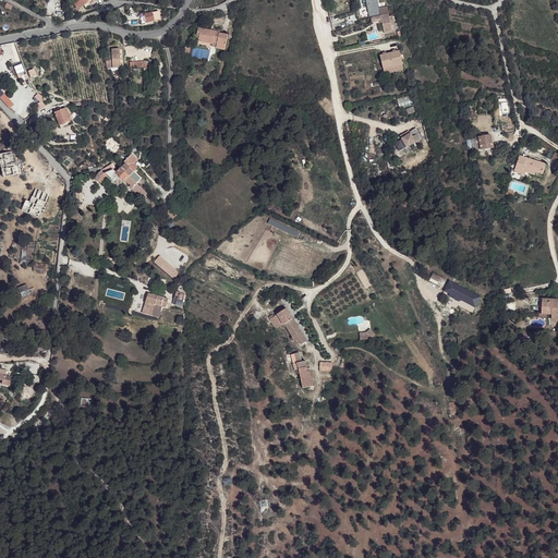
[(71,0),(77,10),(84,5),(86,8),(96,1),(95,0),(71,0)]
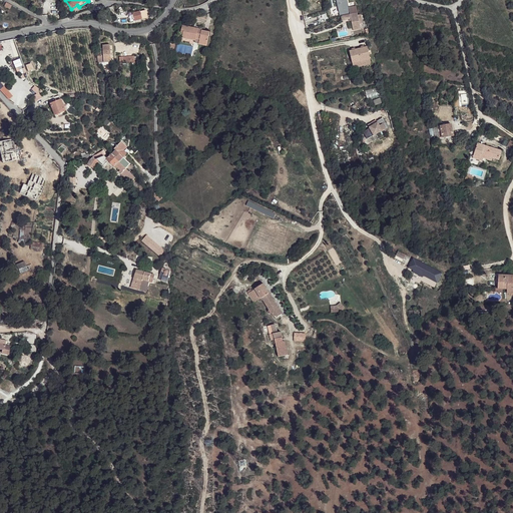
[(351,19),(353,30),(361,29),(360,24),(363,24),(361,15),(358,15),(356,6),(349,8),(350,14),(341,16),(342,21),(351,19)]
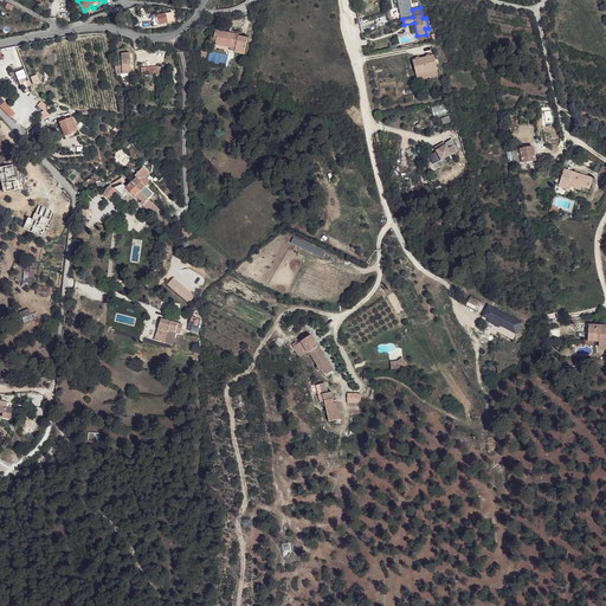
[(158,15),(159,25),(168,23),(174,21),(173,13),(166,14),(166,13),(158,15)]
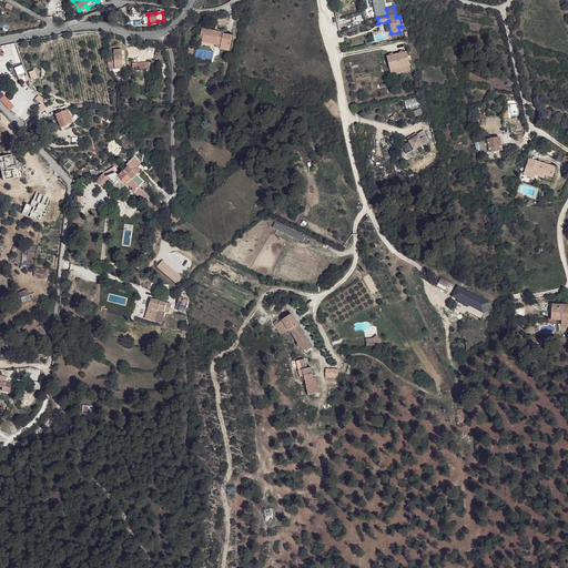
[(352,18),(355,26),(364,22),(362,14),(352,18)]
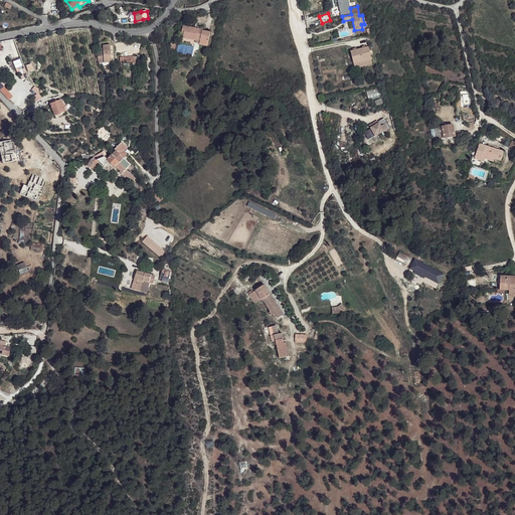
[(184,34),(183,38),(196,41),(196,39),(200,40),(199,44),(207,46),(210,32),(202,31),(198,30),(198,29),(183,25),(181,33),(184,34)]
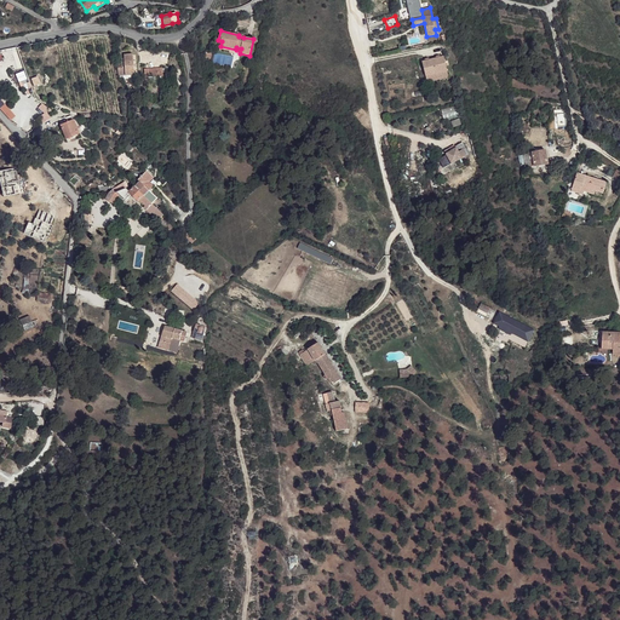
[(118,68),(119,75),(135,75),(133,53),(124,55),(125,68),(122,68),(118,68)]
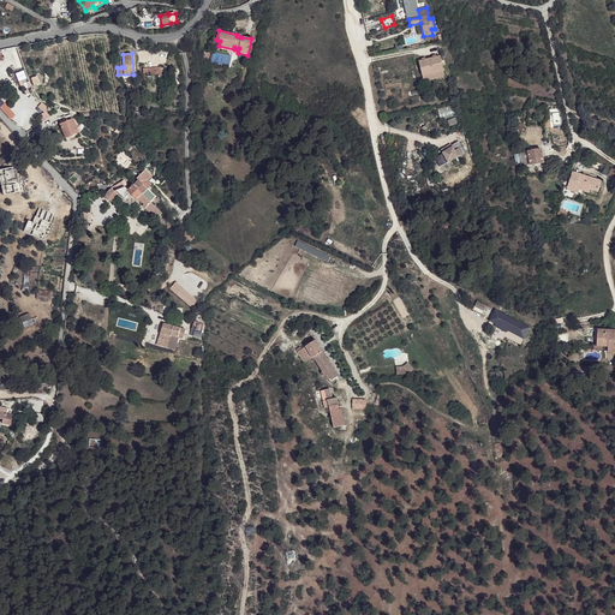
[(419,61),(423,76),(443,71),(440,57),(436,58),(434,58),(425,60),(423,60),(419,61)]
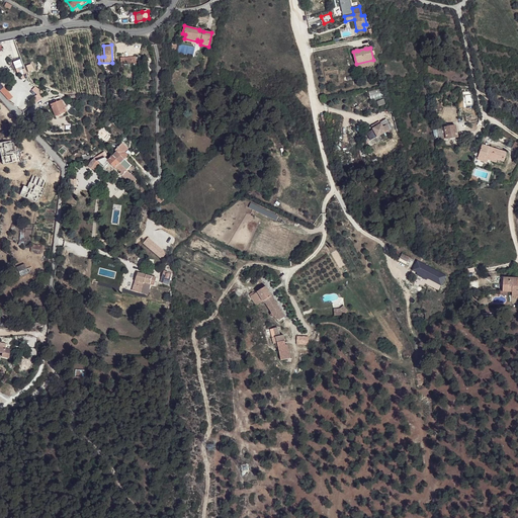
[(373,60),(356,64),(357,69),(374,64),(373,60)]
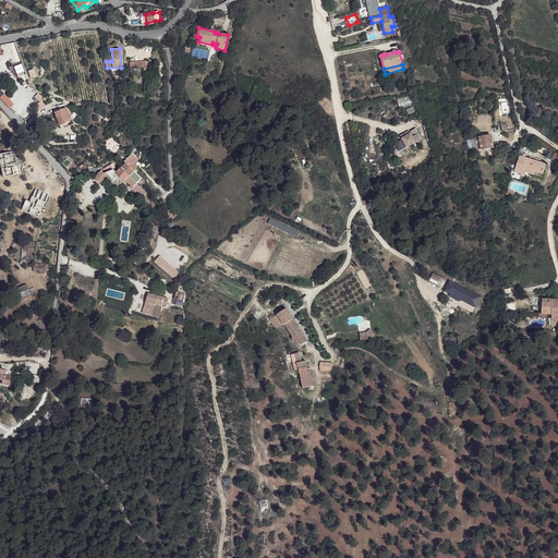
[(0,97),(8,106),(11,102),(0,89),(0,97)]
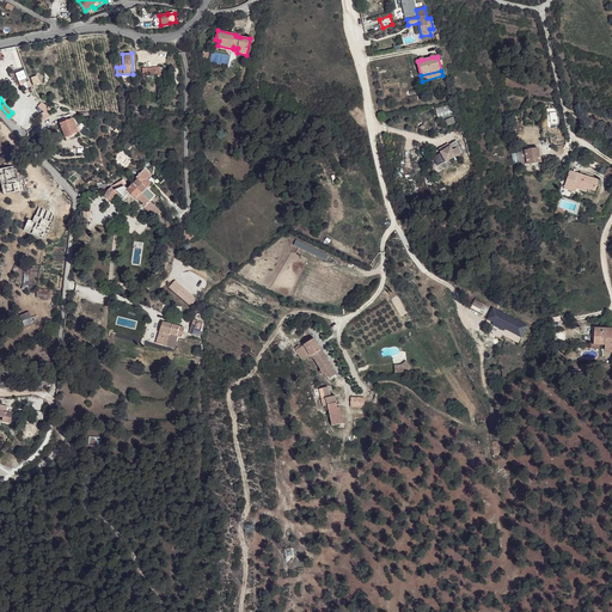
[(78,133),(72,118),(67,121),(66,118),(63,120),(63,122),(60,123),(65,138),(78,133)]
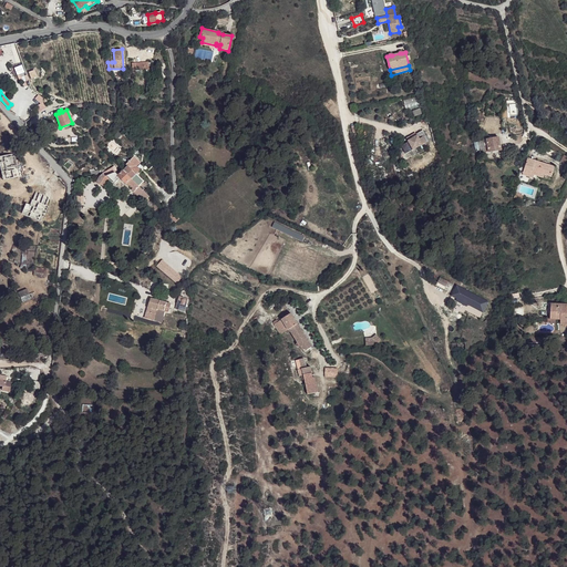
[(401,146),(405,154),(429,142),(423,131),(416,134),(418,136),(408,141),(409,142),(401,146)]
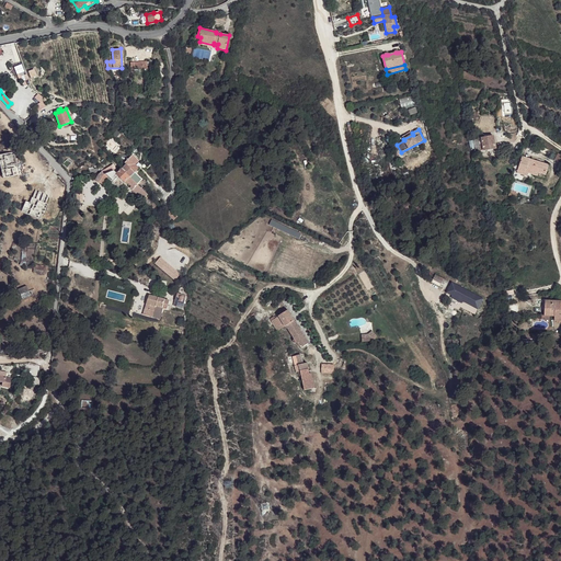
[(495,148),(493,136),(473,139),(474,141),(476,151),(495,148)]
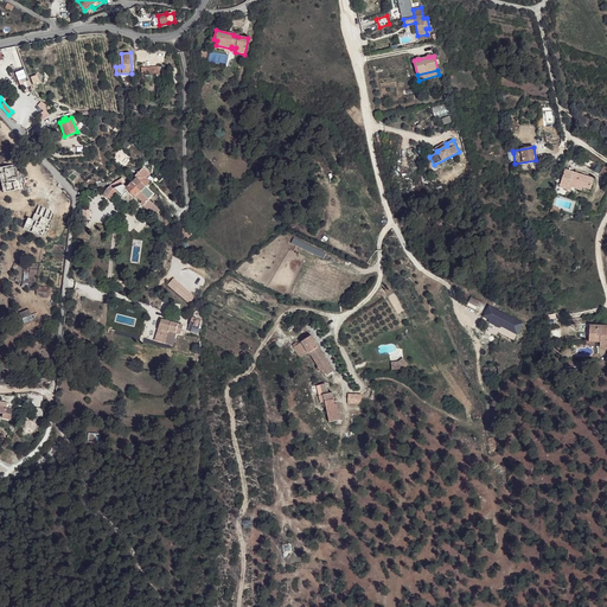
[(160,210),(148,199),(154,195),(146,186),(149,183),(145,178),(149,173),(144,167),(135,176),(136,178),(129,186),(126,183),(123,184),(121,179),(113,184),(115,187),(113,189),(110,186),(109,187),(103,196),(110,199),(116,191),(122,197),(128,191),(154,216),(155,216),(157,217),(160,213),(158,212),(160,210)]
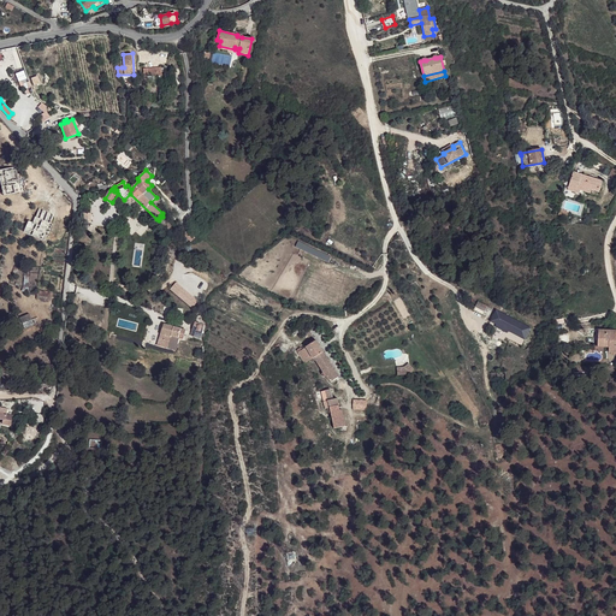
[(573,172),(569,183),(578,185),(576,189),(580,190),(591,193),(591,190),(599,191),(602,182),(573,172)]
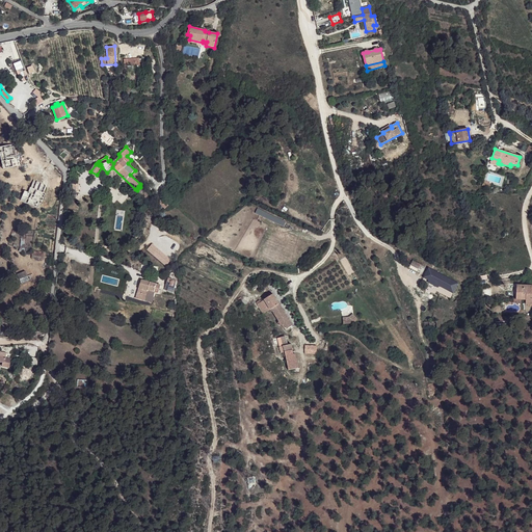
[(491,158),(490,163),(500,166),(501,164),(498,163),(499,160),(491,158)]
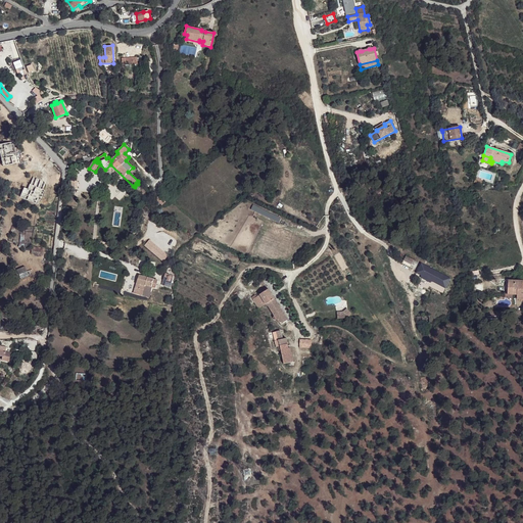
[(37,204),(46,183),(33,177),(28,190),(22,188),(19,197),(37,204)]
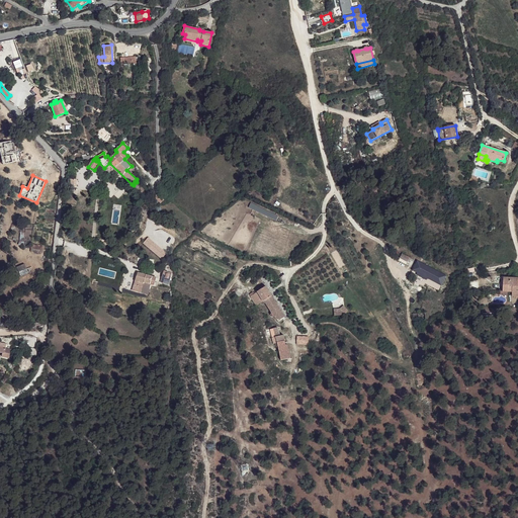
[(154,196),(158,201),(165,195),(161,191),(154,196)]
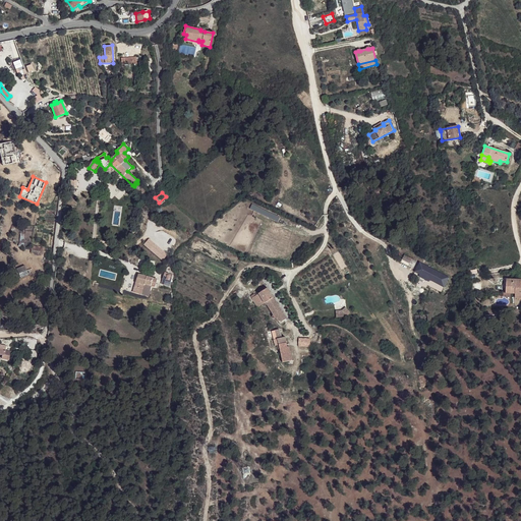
[(278,222),(280,217),(252,205),(249,210),(278,222)]
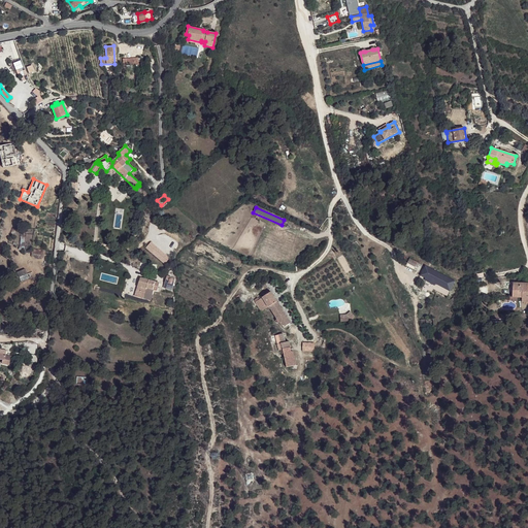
[(43,251),(32,249),(31,257),(42,259),(43,251)]
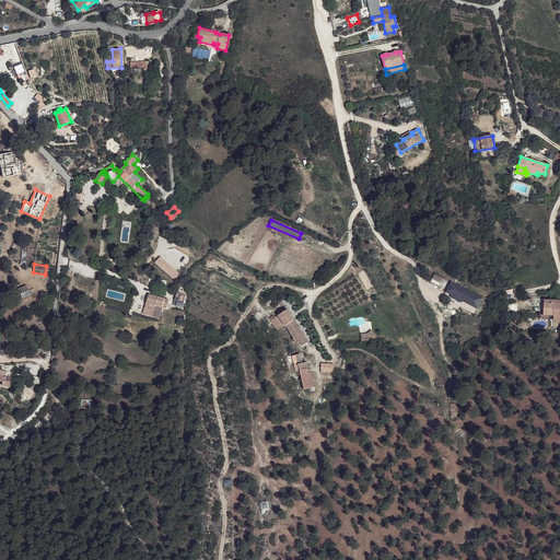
[(473,294),(434,275),(431,281),(469,301),(473,294)]
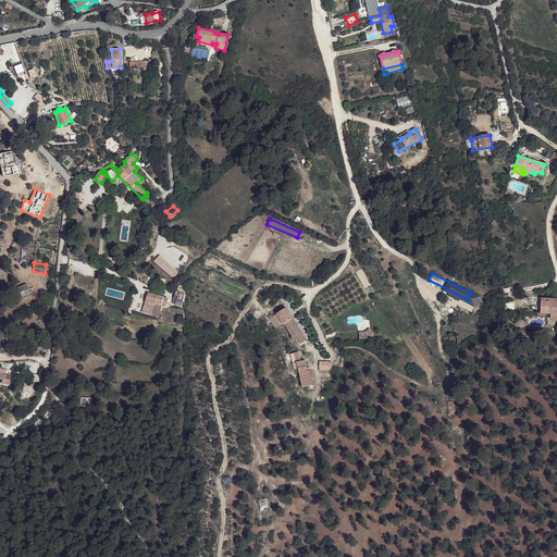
[(410,285),(418,282),(415,275),(407,279),(410,285)]
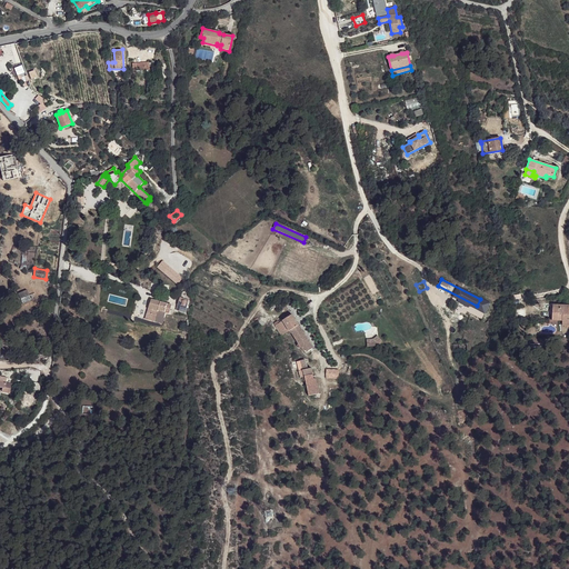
[(18,293),(22,303),(31,300),(27,290),(18,293)]
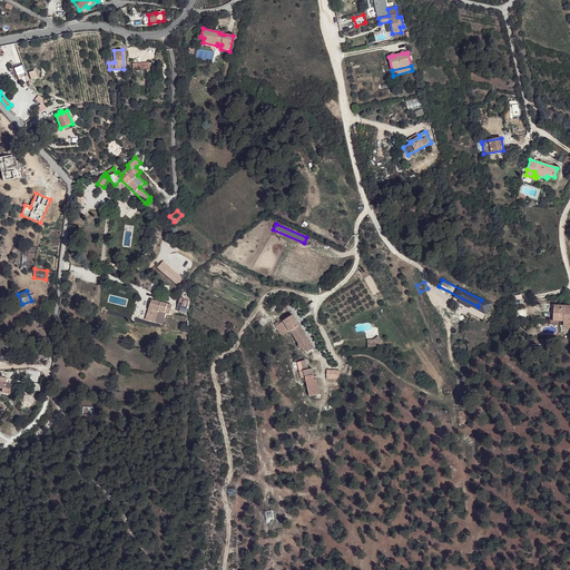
[(189,301),(180,297),(177,311),(186,313),(189,301)]
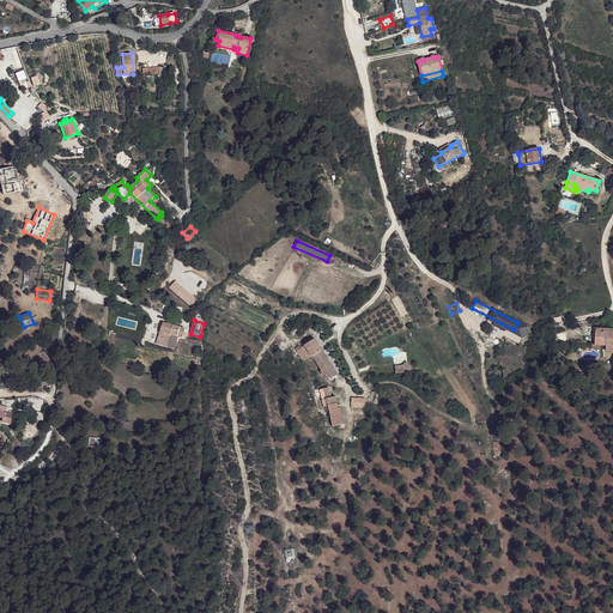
[(186,328),(163,322),(159,333),(164,334),(169,335),(169,338),(167,346),(175,349),(178,337),(182,338),(186,328)]
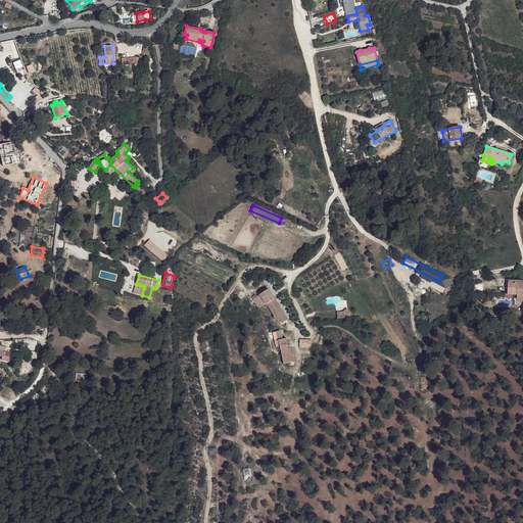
[(441,275),(438,281),(437,283),(445,288),(449,279),(441,275)]
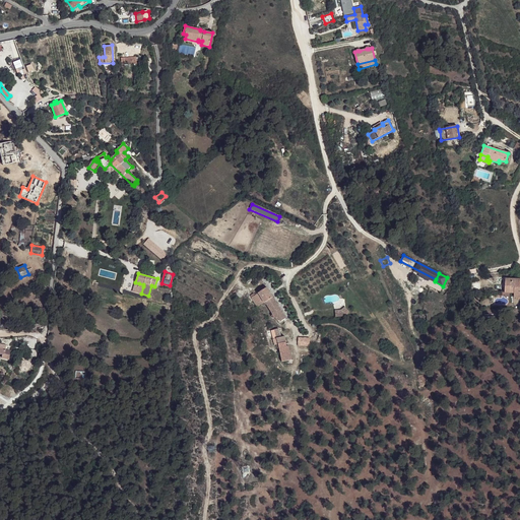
[(519,278),(505,278),(505,293),(514,293),(519,293),(519,278)]
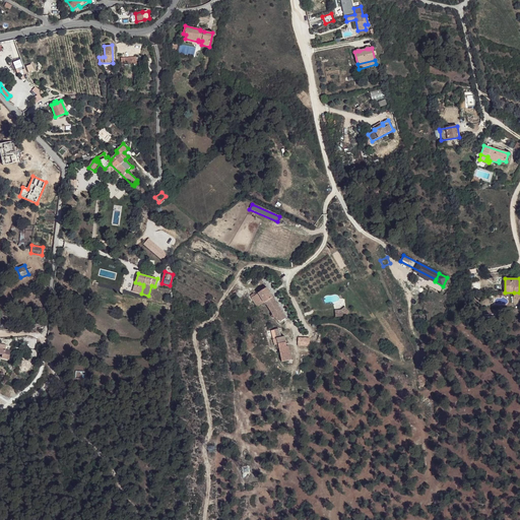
[(285,318),(267,287),(266,287),(262,290),(258,293),(258,294),(255,295),(254,293),(250,296),(256,304),(262,300),(264,303),(265,305),(266,304),(272,314),(271,315),(271,316),(273,318),(274,318),(275,317),(275,319),(277,317),(280,322),(285,318)]
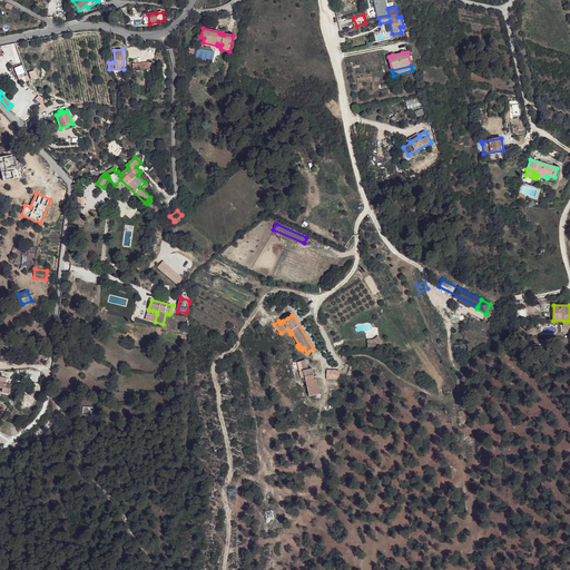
[(383,342),(379,336),(374,340),(367,340),(367,347),(376,346),(383,342)]
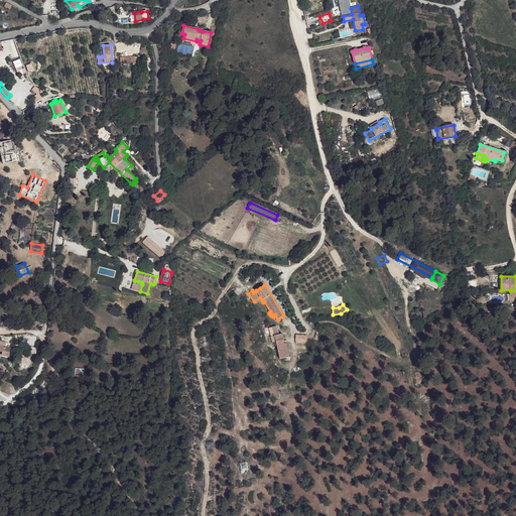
[(280,359),(289,357),(286,343),(284,344),(282,334),(278,335),(277,326),(272,327),(274,336),(272,337),(273,342),(276,342),(280,359)]
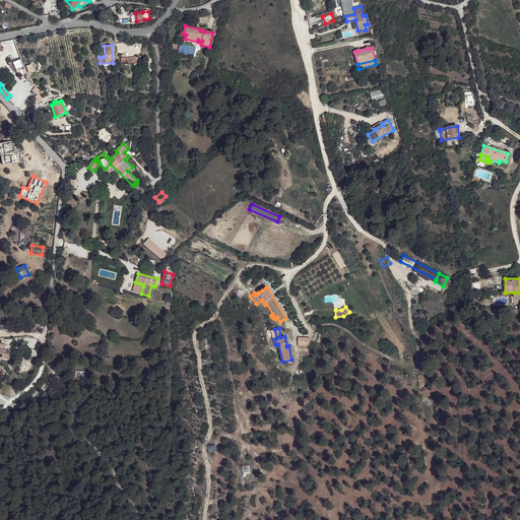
[(0,353),(3,354),(2,358),(9,360),(11,350),(0,347),(0,353)]
